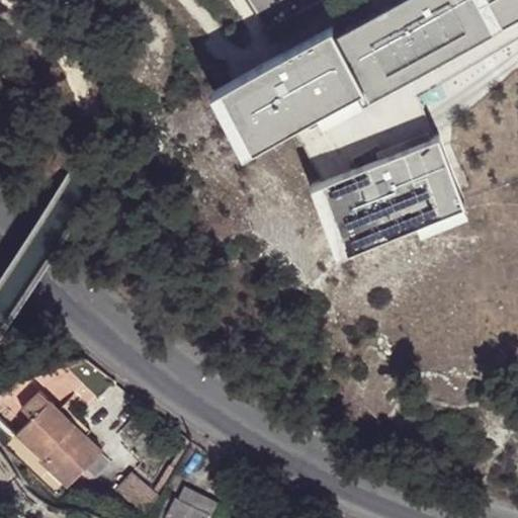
[(482,0),(401,0),(333,39),(366,95),(367,89),(498,24),(482,0)]
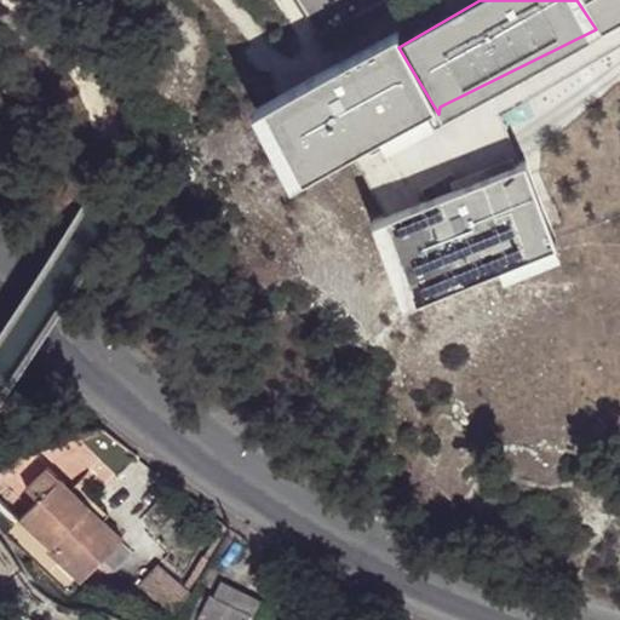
[(619,0),(577,0),(596,29),(619,13),(619,0)]
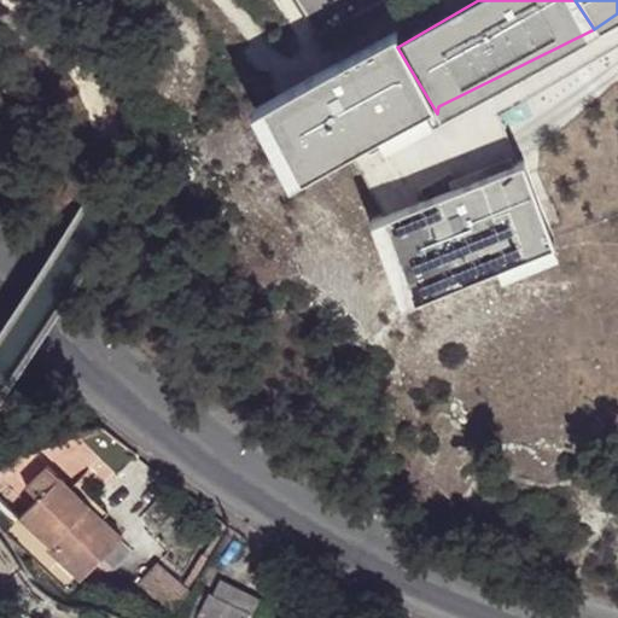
[(334,77),(262,114),(310,185),(351,162),(437,114),(397,47),(334,77)]
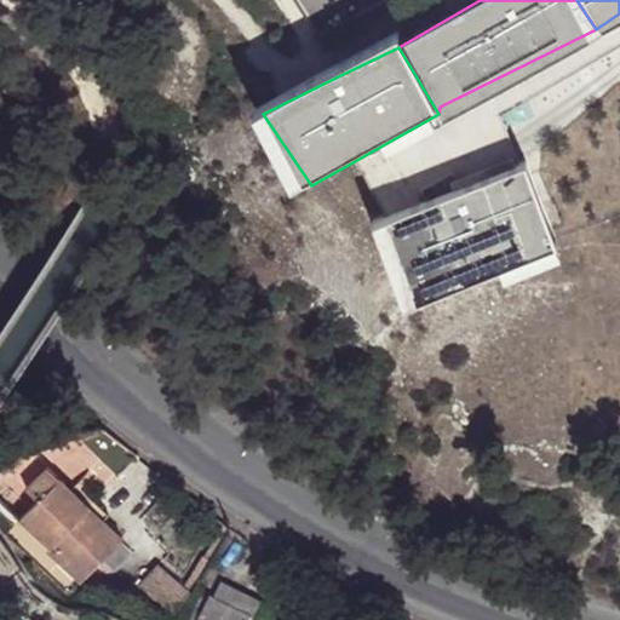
[(518,156),(379,202),(402,288),(541,234),(518,156)]
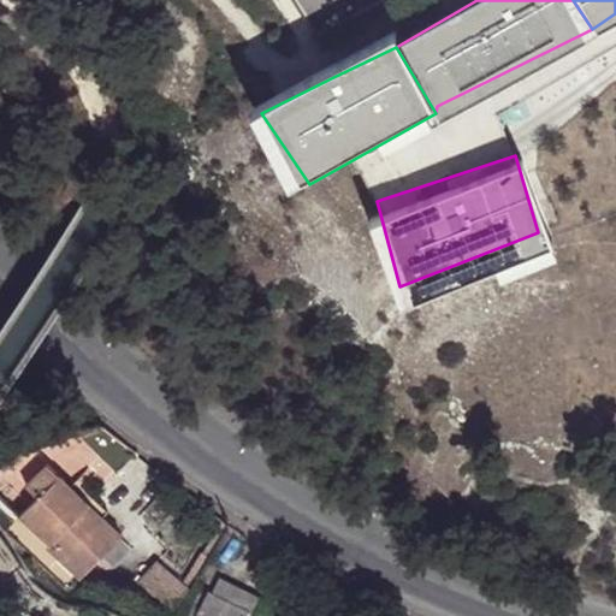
[(104,517),(90,505),(49,466),(28,489),(40,499),(22,517),(52,546),(57,542),(63,548),(59,552),(55,555),(82,580),(123,537),(104,517)]
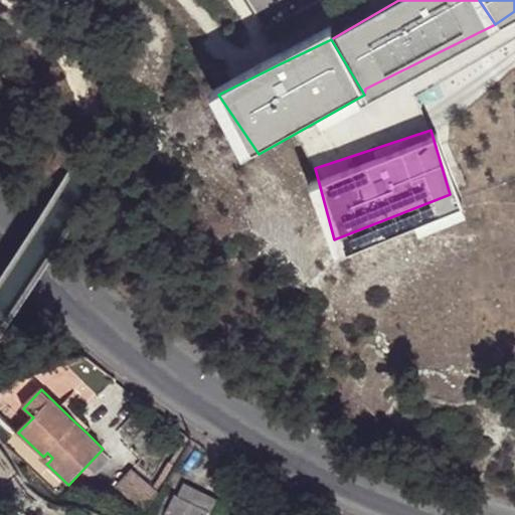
[(80,417),(75,422),(87,433),(92,428),(80,417)]
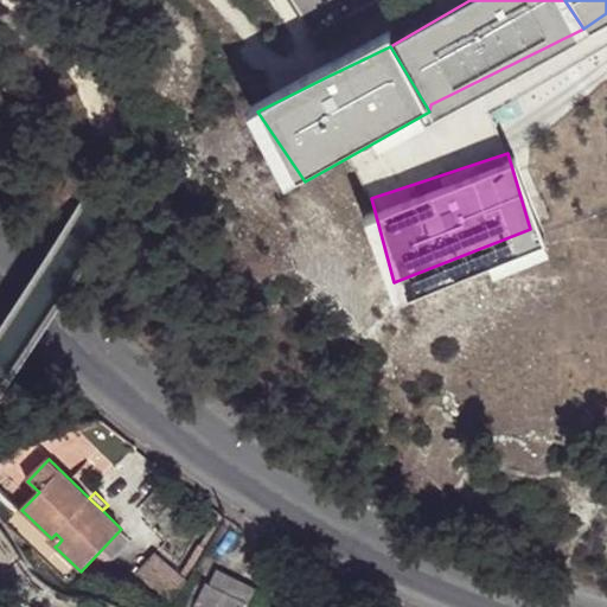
[(171,606),(224,518),(218,513),(179,576),(154,561),(134,594),(170,606),(171,606)]
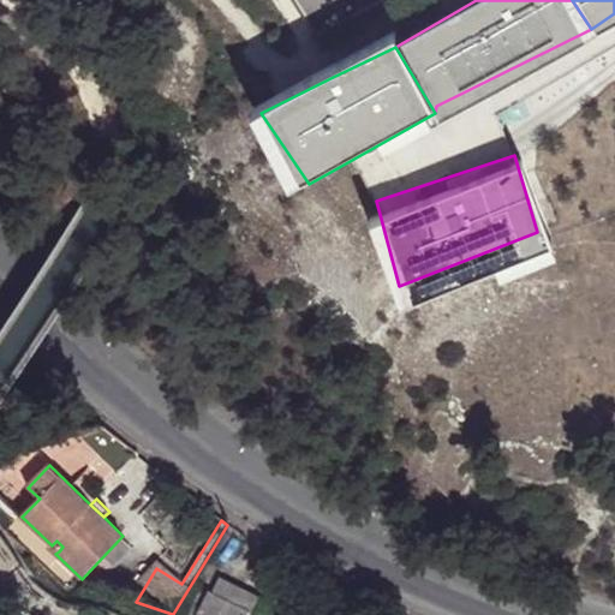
[(57,541),(52,545),(59,551),(63,547),(57,541)]
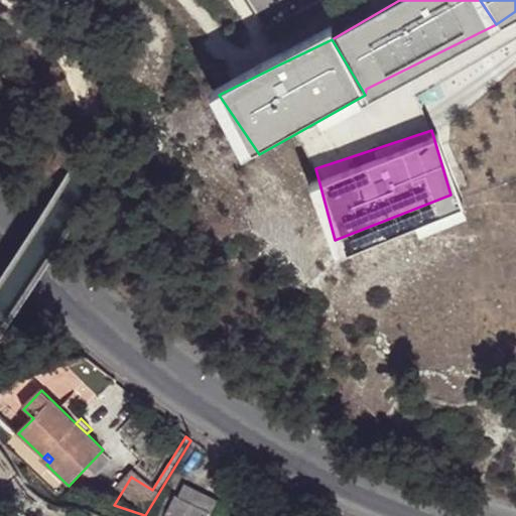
[(208,515),(217,500),(183,483),(176,495),(175,494),(162,515),(208,515)]
